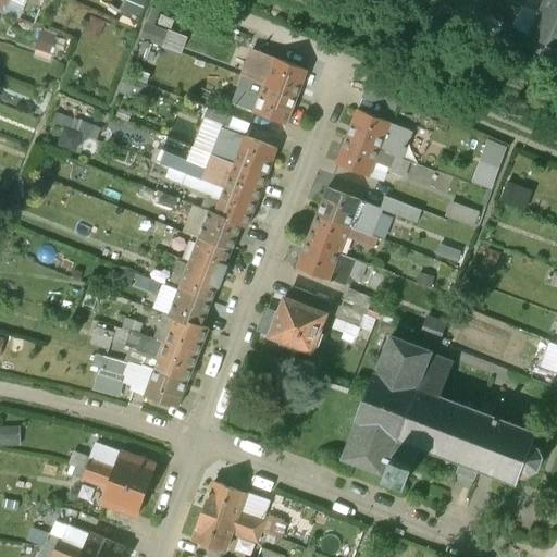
[(0,0),(0,1),(4,3),(5,3),(2,10),(1,13),(16,20),(23,4),(26,3),(28,0),(27,0),(0,0)]
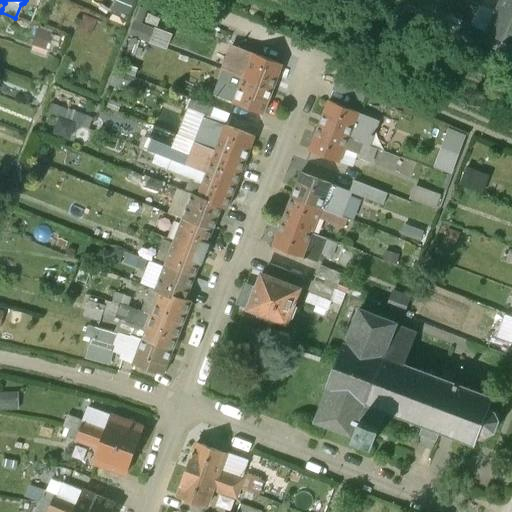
[(113,0),(110,7),(126,13),(132,0),(113,0)]
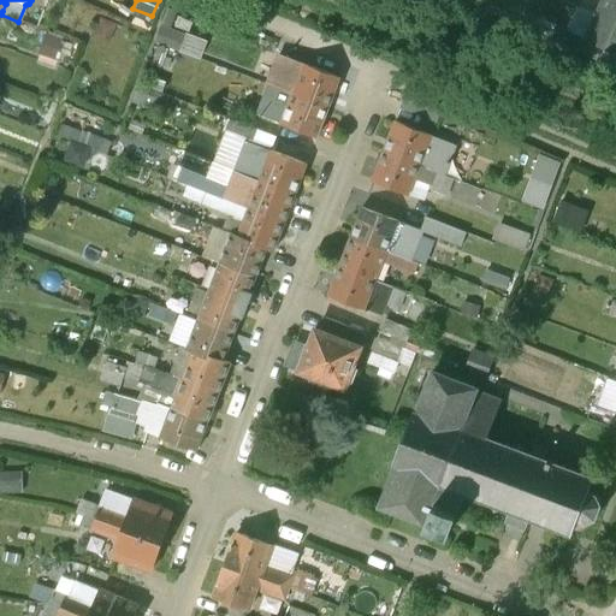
[(615,0),(600,0),(596,13),(615,22),(615,0)]
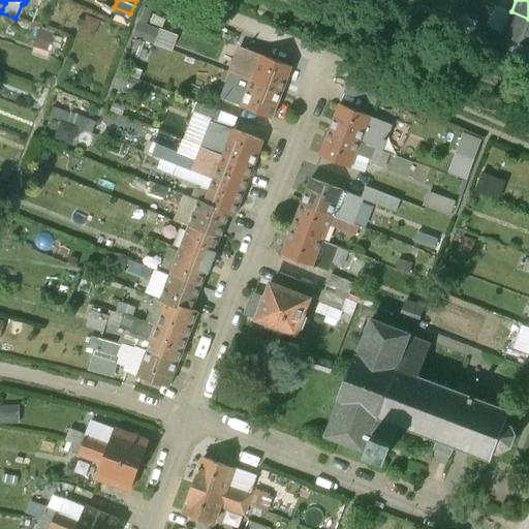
[(528,19),(511,11),(502,34),(517,40),(528,44),(528,19)]
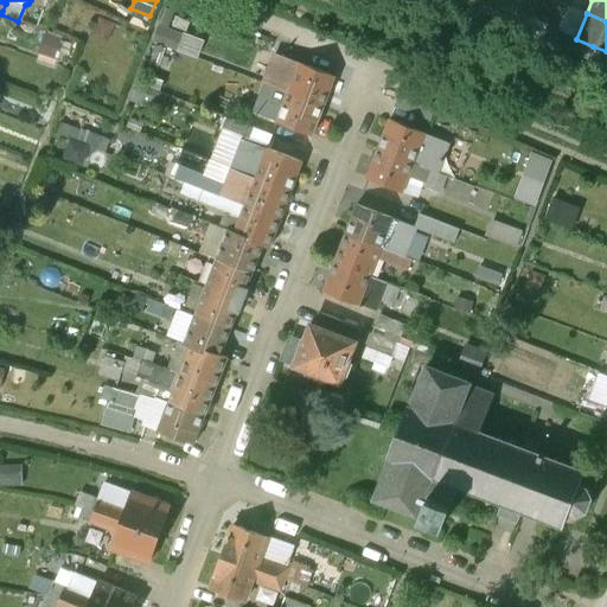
[(190,21),(176,17),(172,26),(186,31),(190,21)]
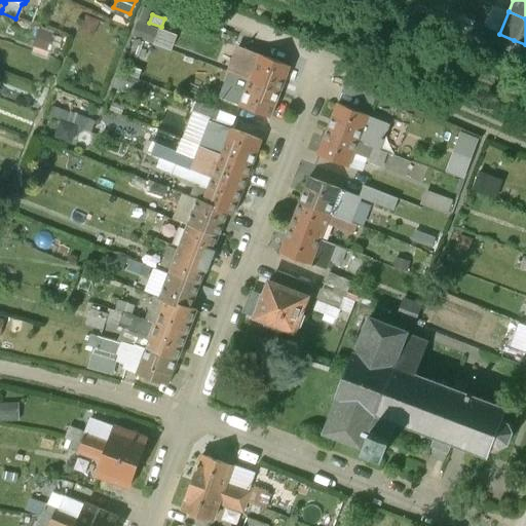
[(499,34),(487,29),(483,40),(509,51),(514,40),(499,34)]
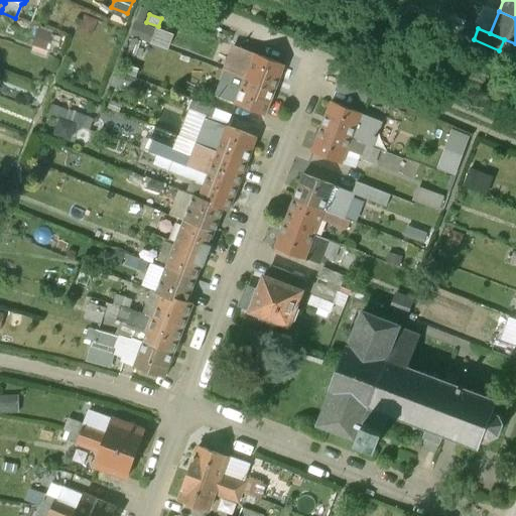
[(55,38),(36,31),(32,42),(51,49),(55,38)]
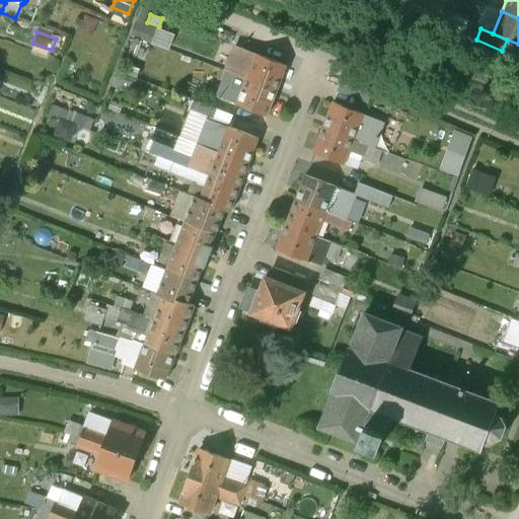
[(255,55),(237,47),(227,71),(246,79),(277,90),(286,66),(255,54),(255,55)]
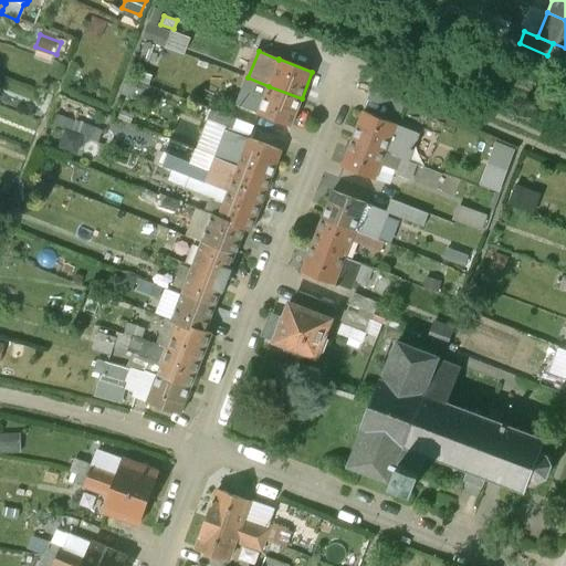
[(255,82),(240,75),(234,91),(250,97),(255,82)]
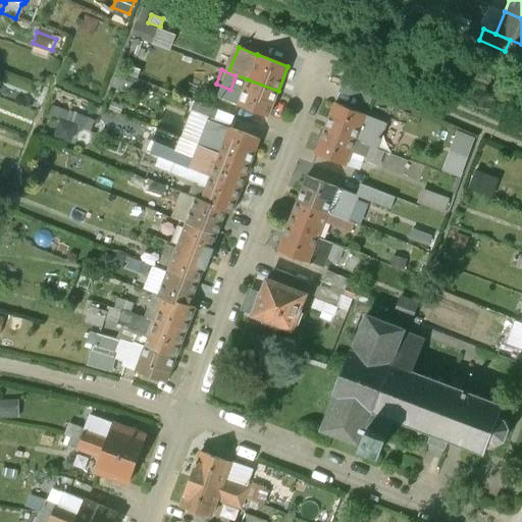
[(129,75),(117,71),(111,86),(123,91),(129,75)]
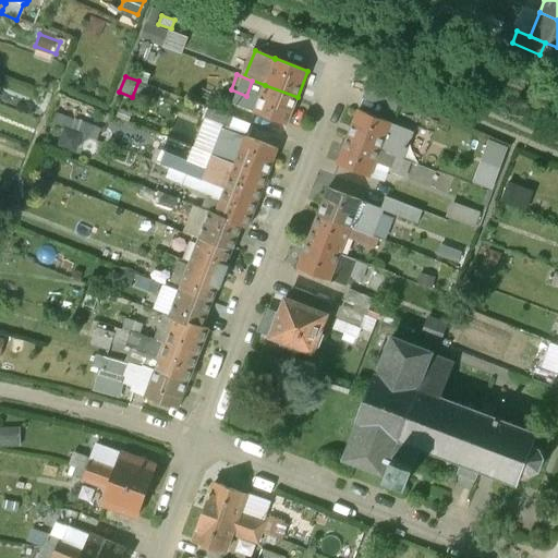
[(265,85),(252,81),(246,96),(238,119),(251,123),(255,112),(287,124),(298,97),(265,85)]
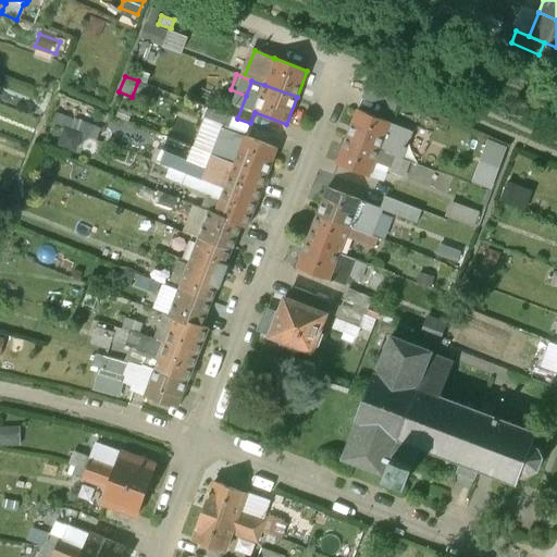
[(226,114),(207,107),(201,119),(206,121),(222,127),(226,114)]
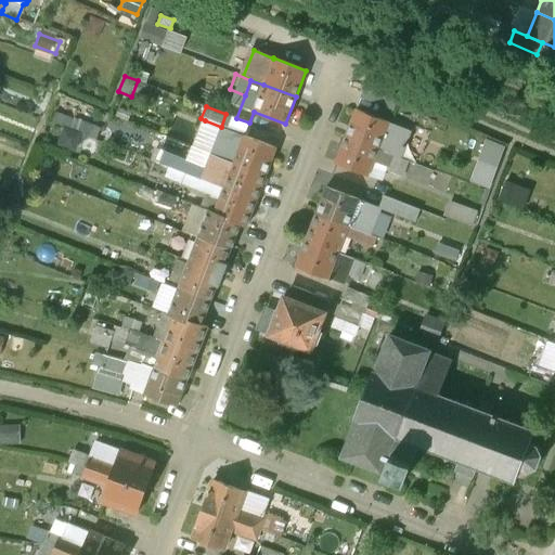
[(388,121),(356,110),(346,136),(378,149),(388,121)]
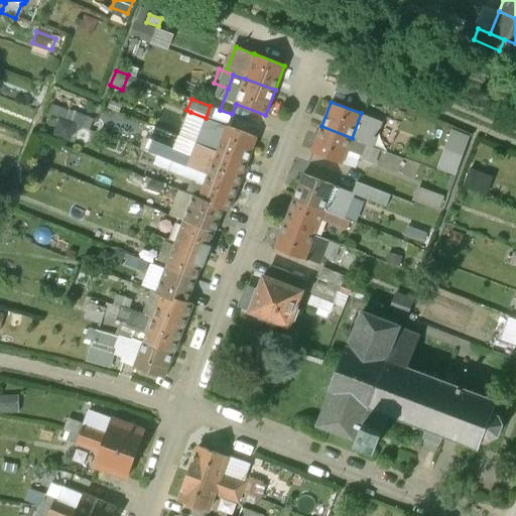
[(66,111),(49,105),(46,113),(62,119),(66,111)]
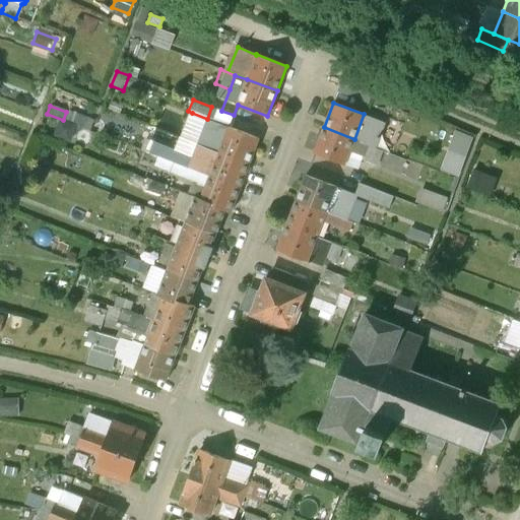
[(221,111),(211,107),(207,119),(192,113),(183,137),(197,143),(200,144),(218,152),(218,151),(249,164),(259,138),(229,127),(234,115),(221,111)]
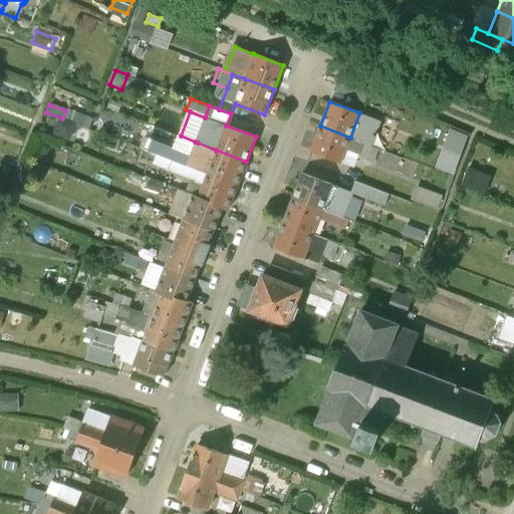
[(91,118),(66,109),(63,119),(87,129),(91,118)]
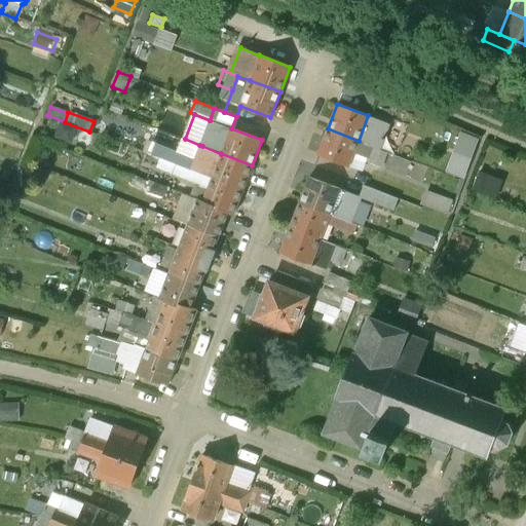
[(359,141),(328,128),(317,154),(361,171),(365,160),(364,160),(370,146),(358,141),(359,141)]
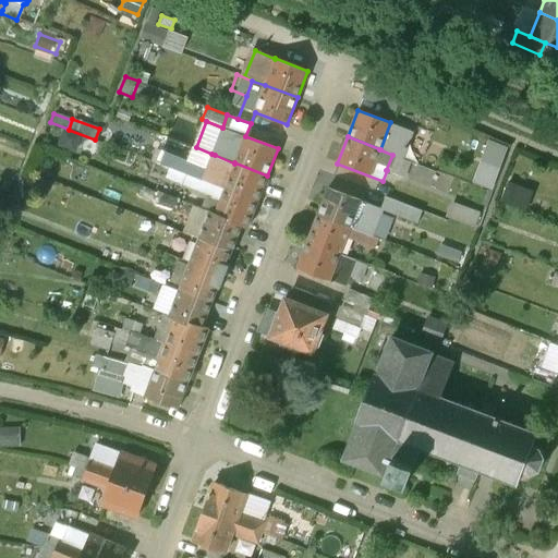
[(492,150),(484,171),(494,174),(501,155),(492,150)]
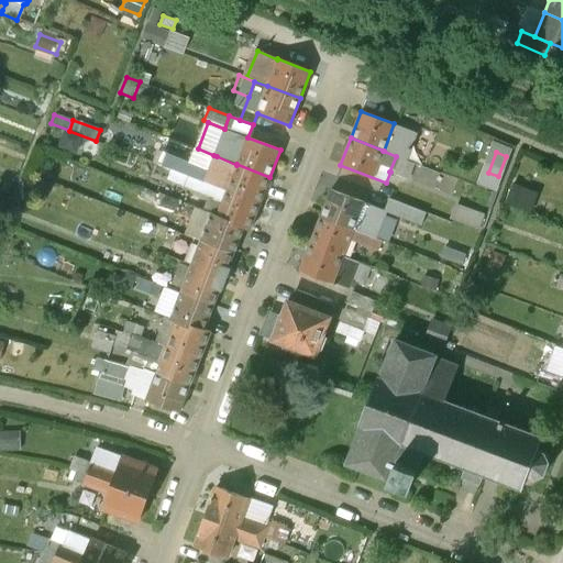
[(210,170),(167,154),(162,166),(192,178),(206,183),(210,170)]
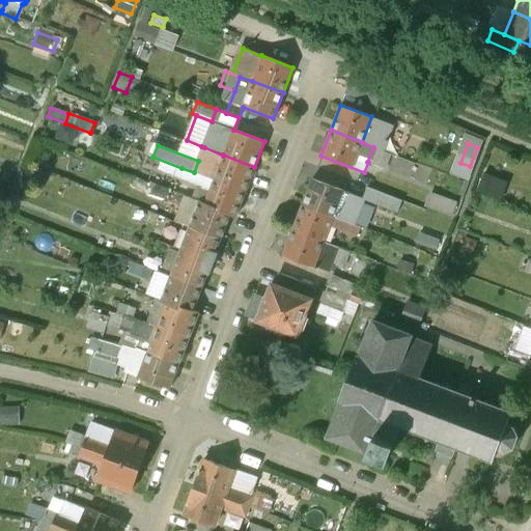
[(223,156),(204,147),(198,161),(194,172),(214,179),(245,191),(254,167),(223,155),(223,156)]
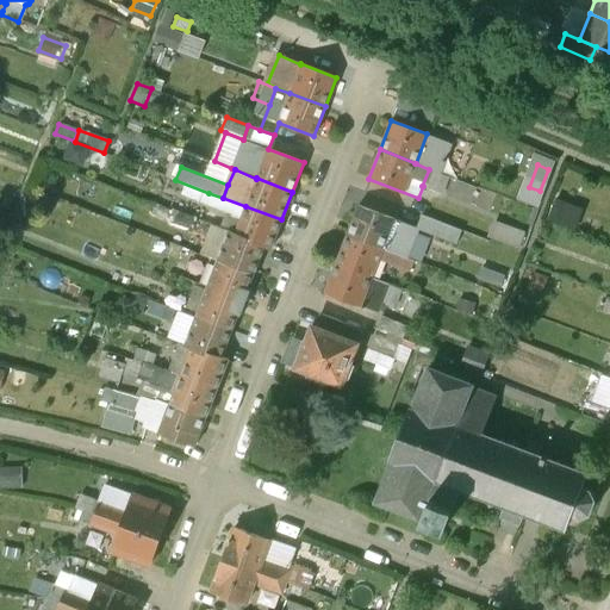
[(449,176),(429,169),(422,186),(423,186),(442,194),(449,176)]
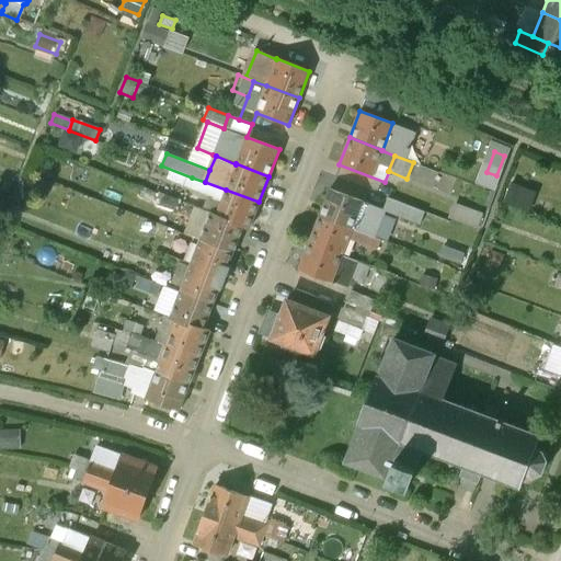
[(205,182),(192,178),(189,187),(221,201),(226,190),(205,182)]
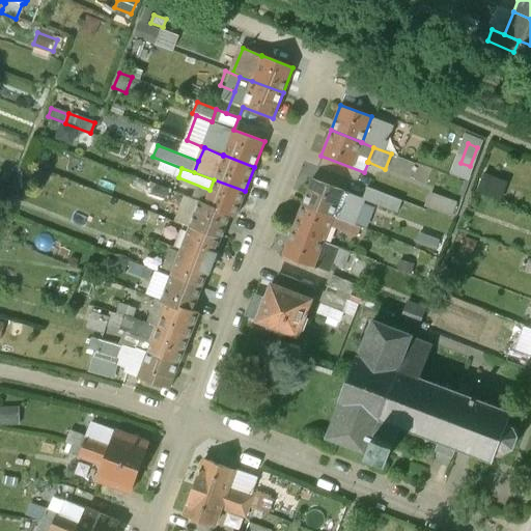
[(484,173),(477,192),(496,199),(503,179),(484,173)]
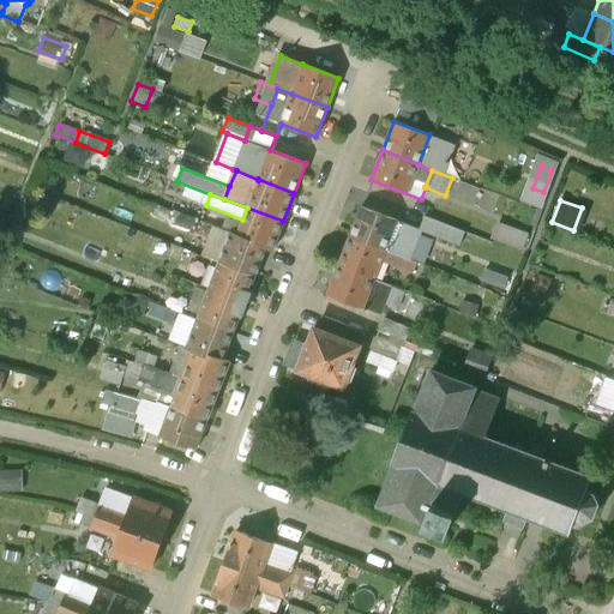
[(283,221),(247,208),(242,220),(238,234),(236,236),(266,247),(265,248),(272,251),(283,221)]
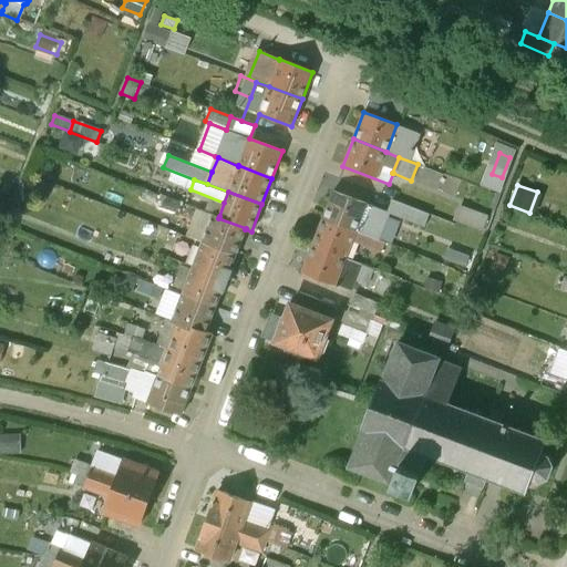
[(367,204),(333,192),(322,218),(356,232),(369,236),(377,239),(387,212),(367,204)]
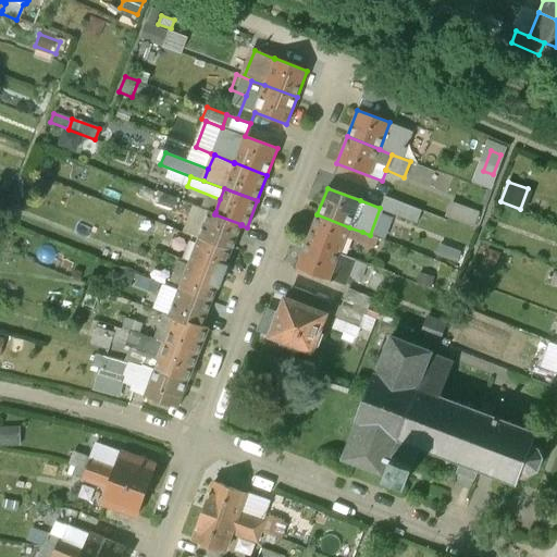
[(175,198),(159,193),(155,203),(171,209),(175,198)]
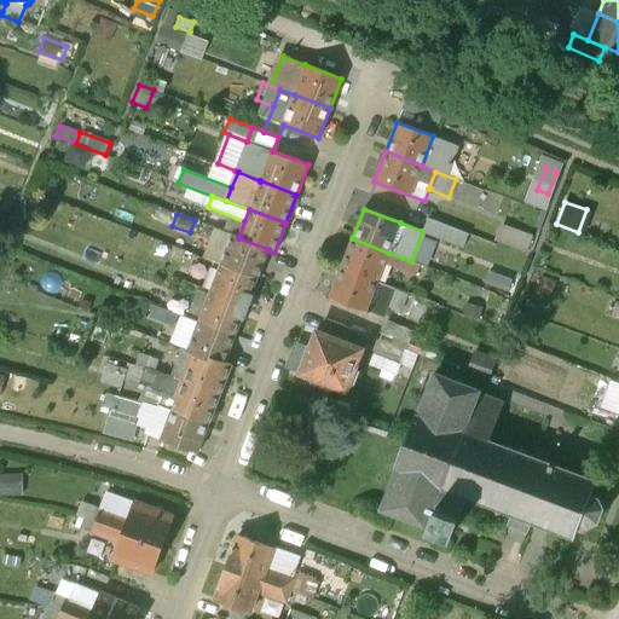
[(468,233),(428,218),(422,231),(463,247),(468,233)]
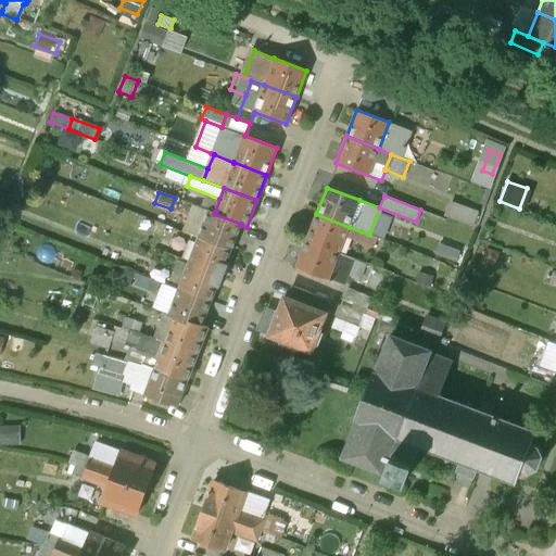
[(478,212),(452,202),(446,215),(472,226),(478,212)]
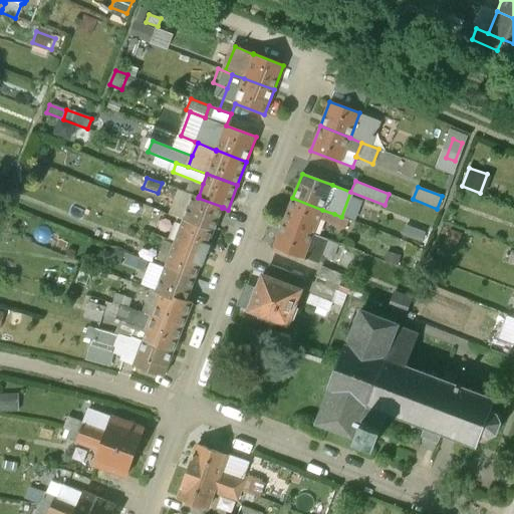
[(223,207),(198,198),(199,196),(193,194),(184,219),(213,231),(222,208),(223,207)]
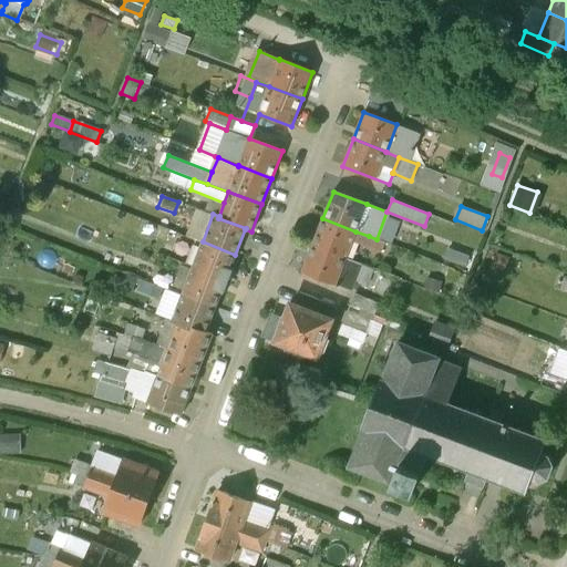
[(356,232),(322,218),(312,245),(346,257),(356,232)]
